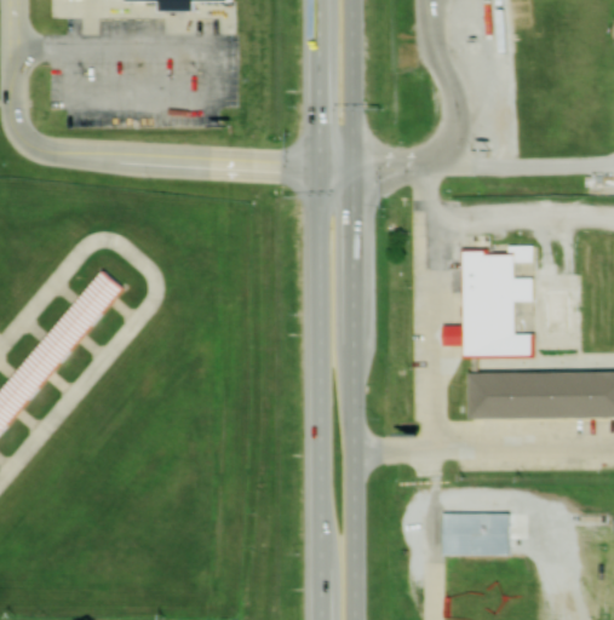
[(126,0),(155,0),(165,0),(165,10),(200,10),(199,0),(126,0)]
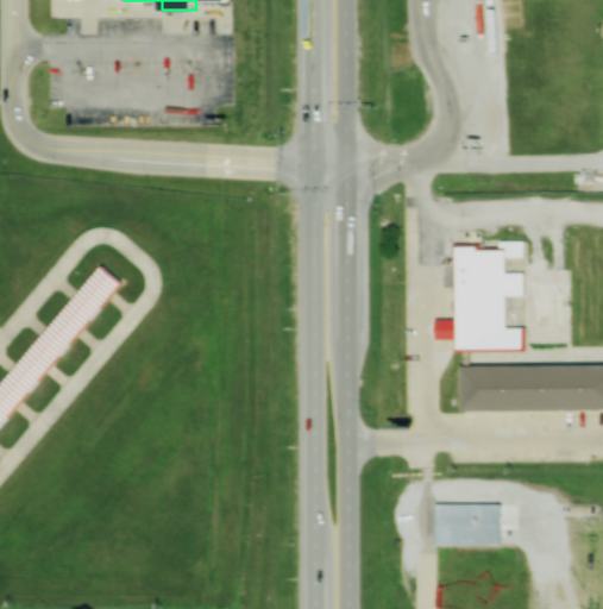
[(521,240),(453,242),(453,321),(424,321),(424,337),(456,337),(456,350),(522,350),(521,240)]
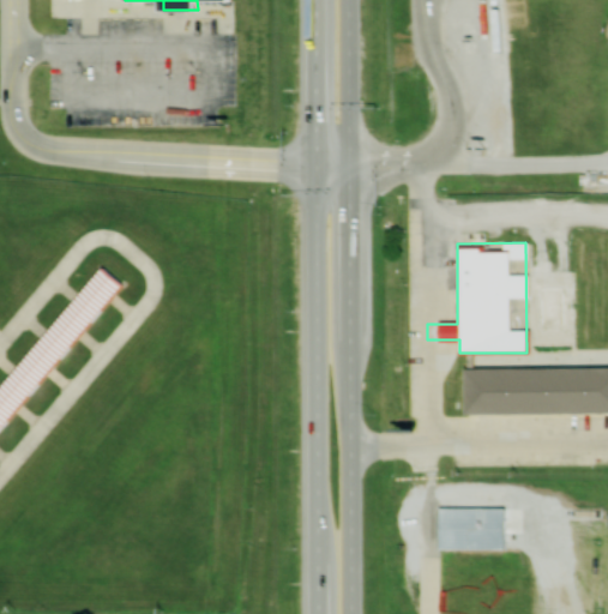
[(103,264),(0,385),(0,429),(125,282),(103,264)]
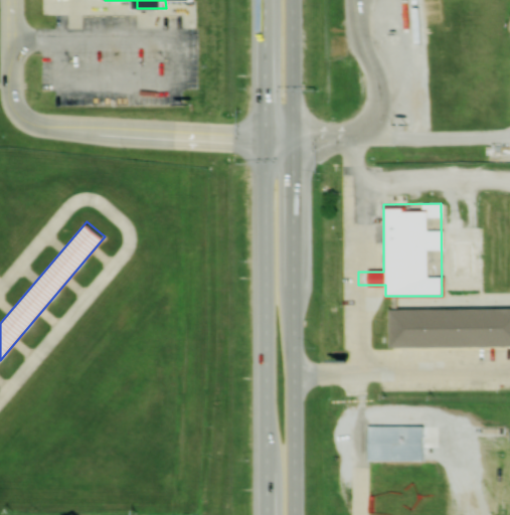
[(509,308),(392,310),(392,346),(509,345),(509,308)]
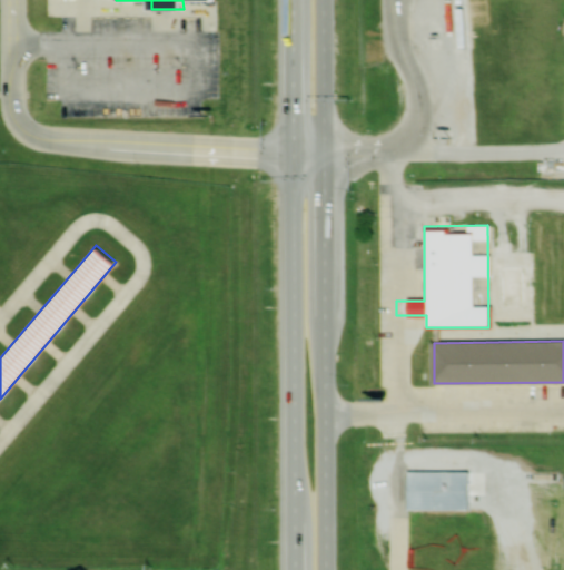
[(470,510),(470,470),(408,470),(407,510),(470,510)]
